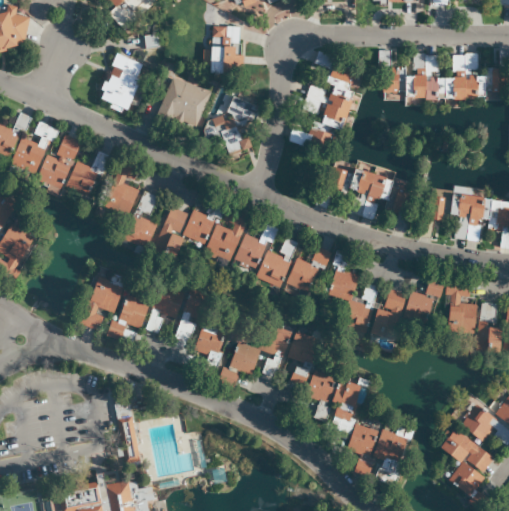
[(108,0),(114,6),(108,12),(125,30),(157,0),(108,0)]
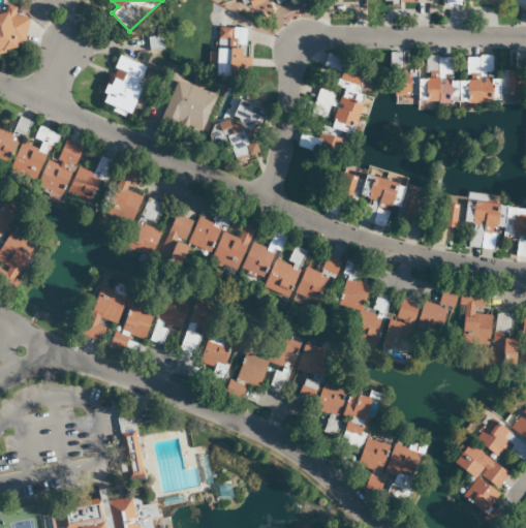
[(27,16),(18,17),(17,10),(0,12),(0,49),(31,45),(27,16)]
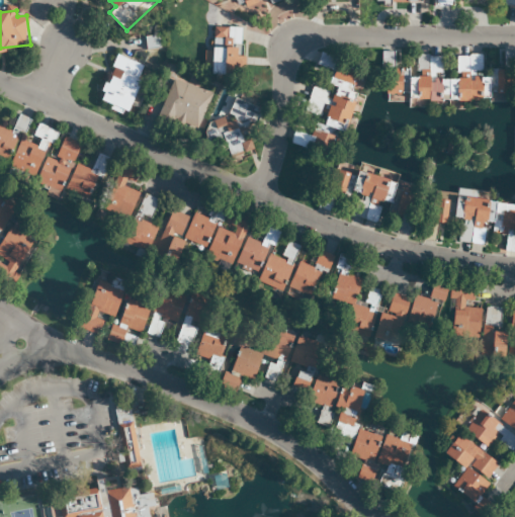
[(243,27),(212,25),(210,66),(211,66),(211,74),(240,75),(243,27)]
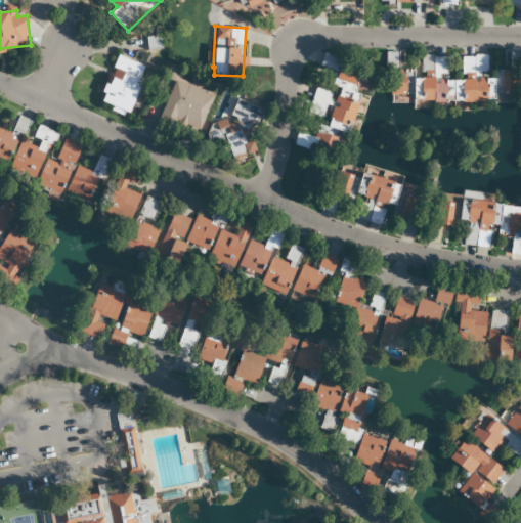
[(100,101),(130,114),(149,67),(120,54),(100,101)]
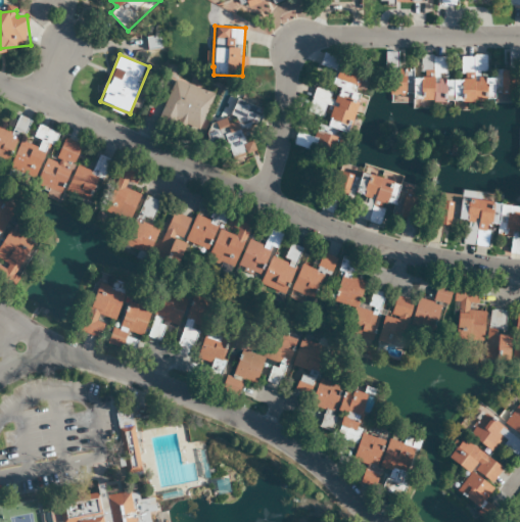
[(391,101),(515,101),(515,69),(487,69),(487,54),(461,54),(461,77),(447,77),(447,54),(421,54),(421,67),(391,67),(391,101)]
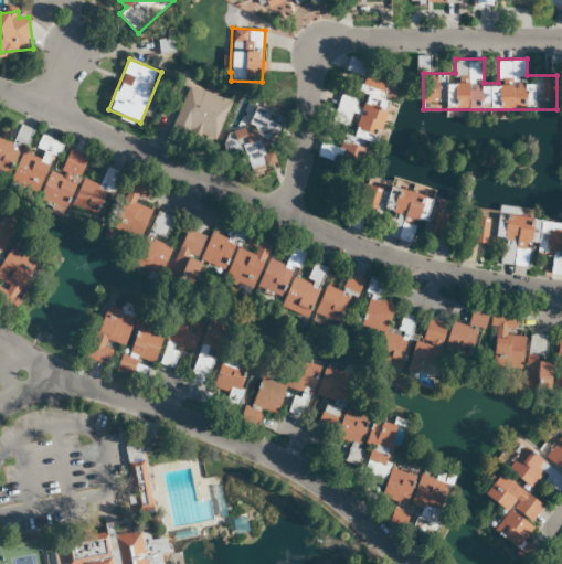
[(333,119),(357,127),(353,138),(379,147),(402,75),(353,60),(333,119)]
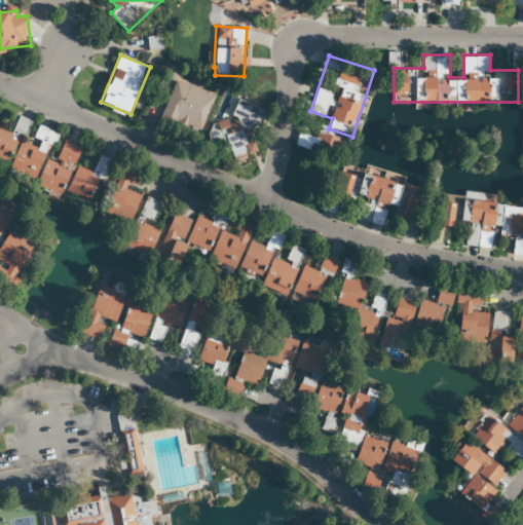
[(204,129),(216,92),(176,79),(164,116),(204,129)]
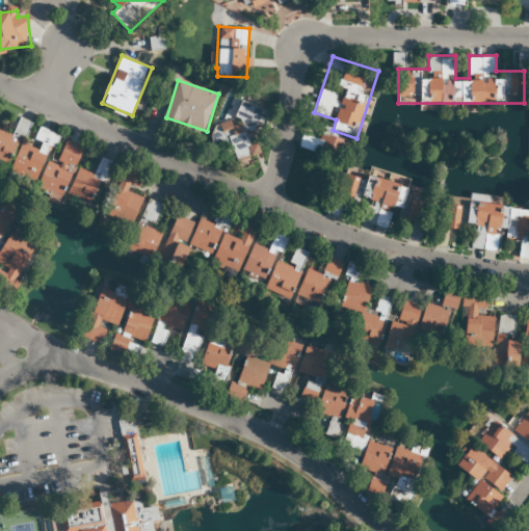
[(253,160),(270,109),(241,99),(233,123),(219,117),(210,144),(253,160)]
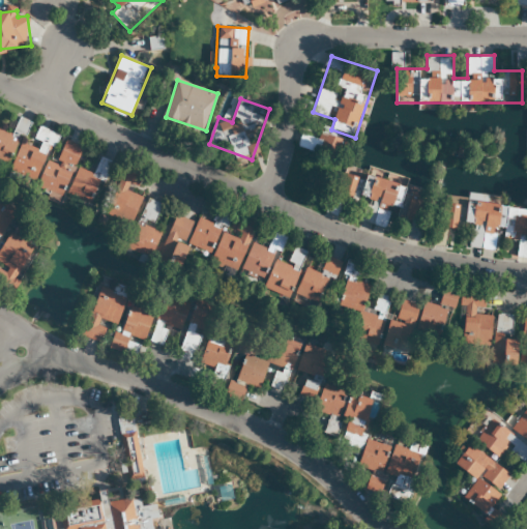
[(37,179),(56,131),(36,123),(36,122),(20,116),(13,133),(0,127),(0,158),(12,165),(10,169),(37,179)]
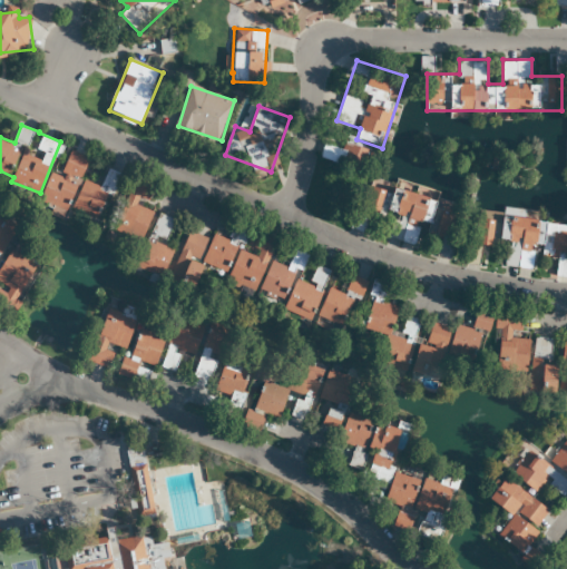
[(342,162),(345,148),(325,143),(322,156),(342,162)]
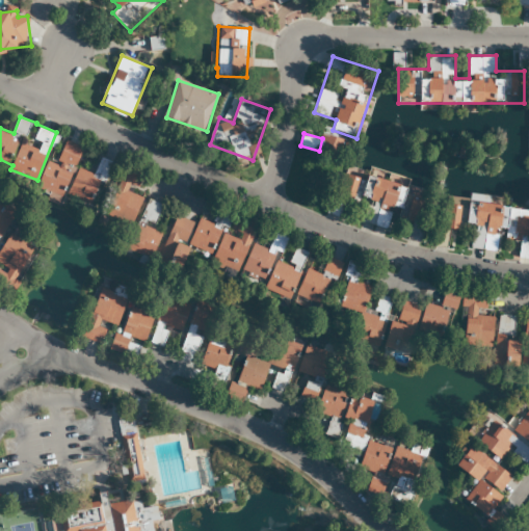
[(65,196),(65,194),(93,206),(111,160),(67,141),(56,163),(51,161),(40,186),(65,196)]
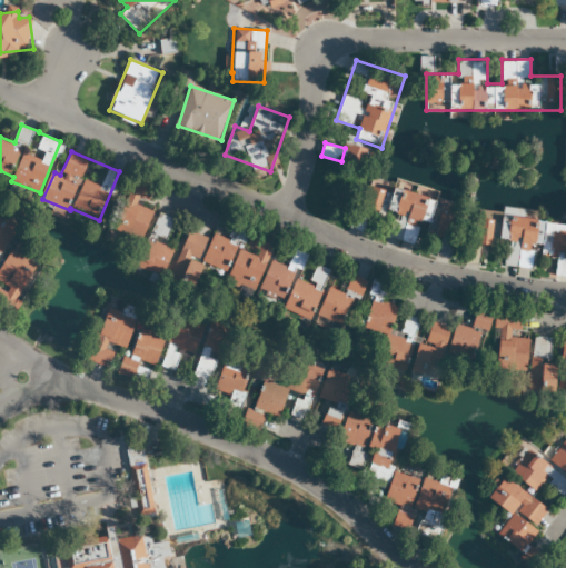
[(189,229),(177,219),(162,213),(160,213),(150,209),(152,186),(135,178),(112,232),(140,243),(136,257),(135,265),(164,276),(171,272),(181,277),(196,278),(201,265),(209,266),(229,273),(229,280),(245,287),(257,287),(277,239),(259,232),(252,249),(215,233),(212,238),(189,229)]
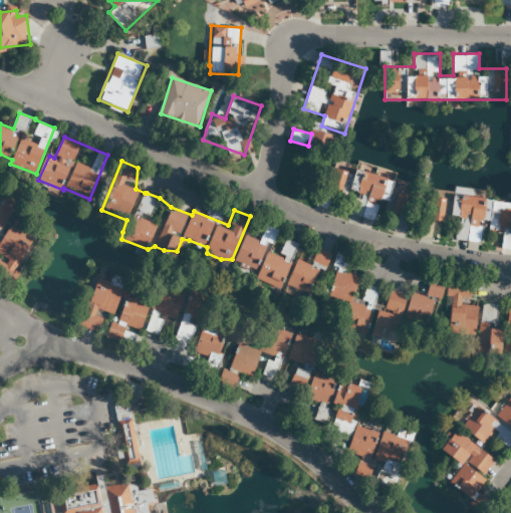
[(318,205),(330,209),(335,194),(350,199),(346,211),(376,222),(393,179),(357,166),(354,173),(333,166),(318,205)]
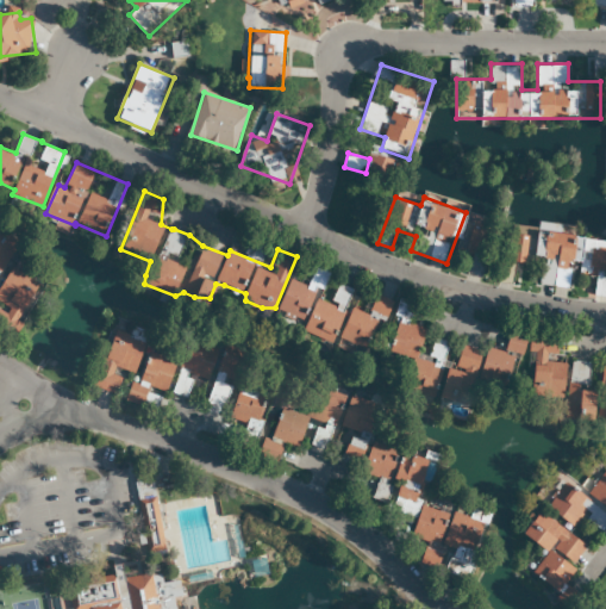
[(481,274),(499,230),(479,222),(462,267),(481,274)]
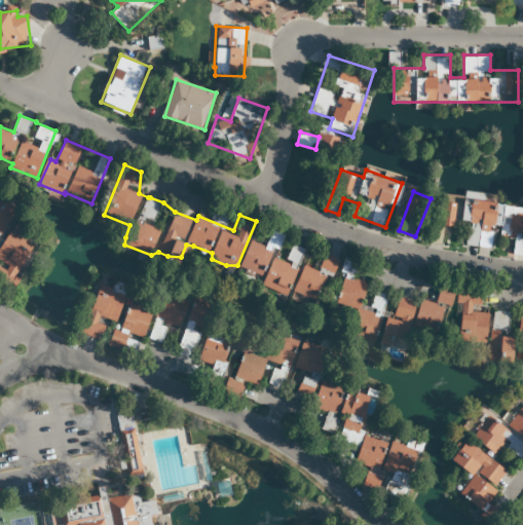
[(0,234),(16,208),(0,196),(0,234)]
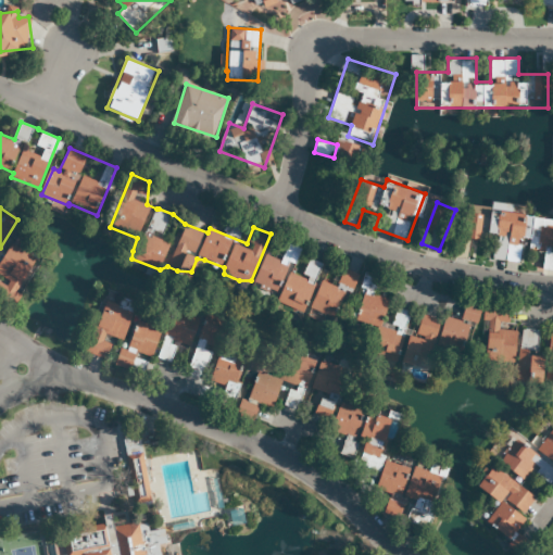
[(492,262),(552,267),(552,216),(464,209),(460,251),(470,252),(470,241),(494,243),(492,262)]
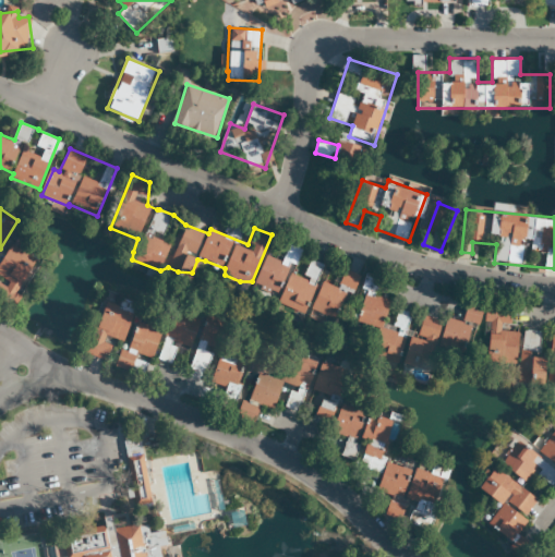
[(37,257),(11,243),(0,264),(0,292),(14,301),(37,257)]
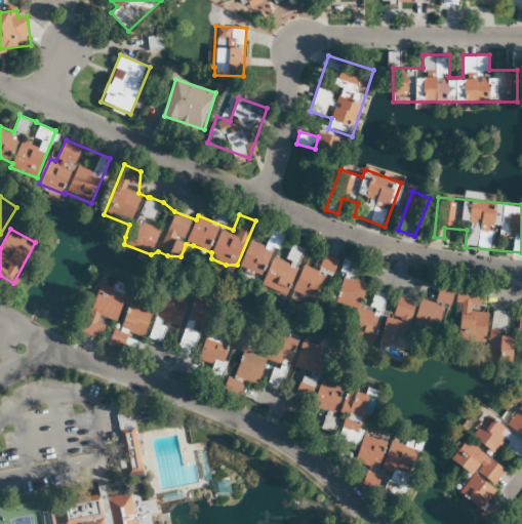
[(241,269),(265,276),(264,278),(293,287),(306,247),(291,243),(287,258),(278,255),(284,233),(272,229),(267,245),(249,240),(241,269)]
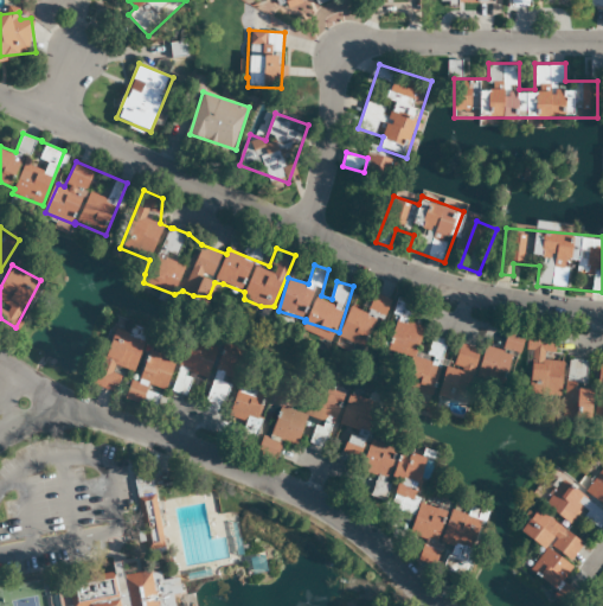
[(369,312),(351,306),(341,335),(372,346),(390,297),(376,292),(369,312)]
